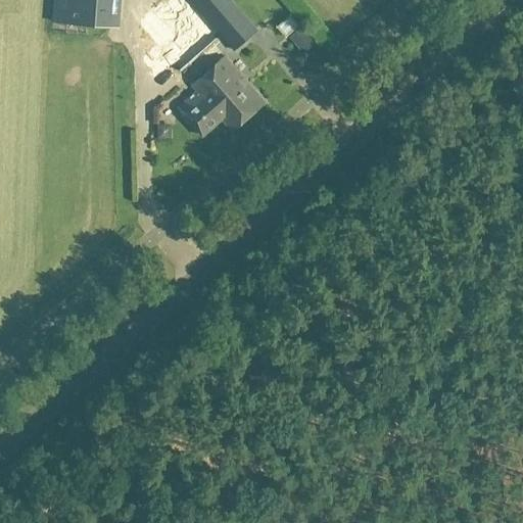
[(121,29),(122,0),(52,0),(51,24),(121,29)]
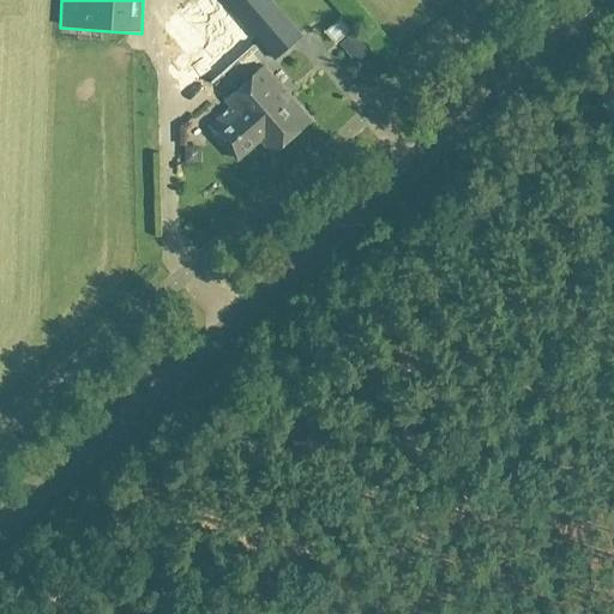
[(256,47),(215,0),(205,0),(167,34),(212,85),(256,47)]
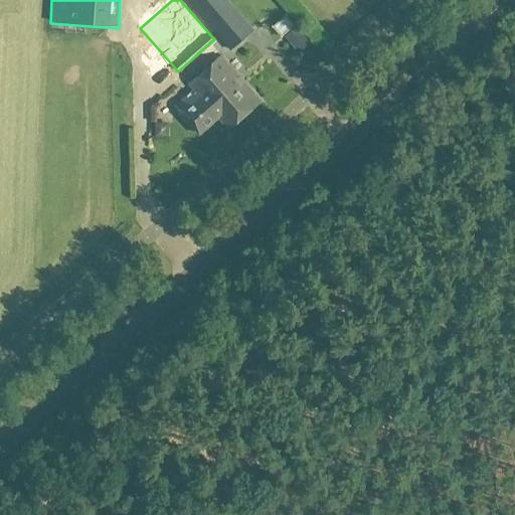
[(185,0),(216,37),(229,51),(253,30),(226,0),(185,0)]
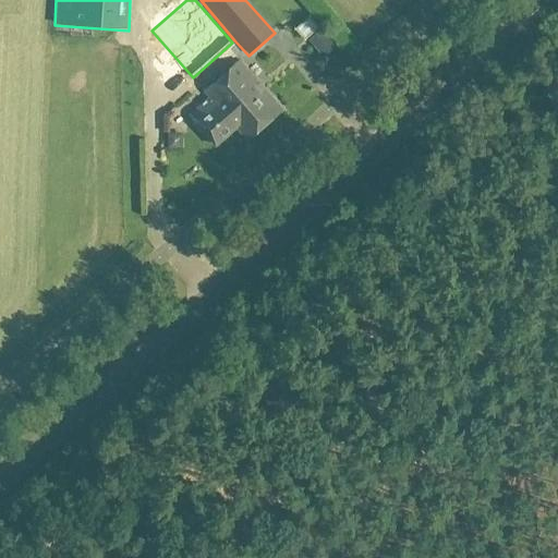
[(229,122),(235,130),(237,129),(249,142),(282,111),(240,62),(217,82),(227,92),(225,95),(238,109),(232,114),(235,117),(229,122)]
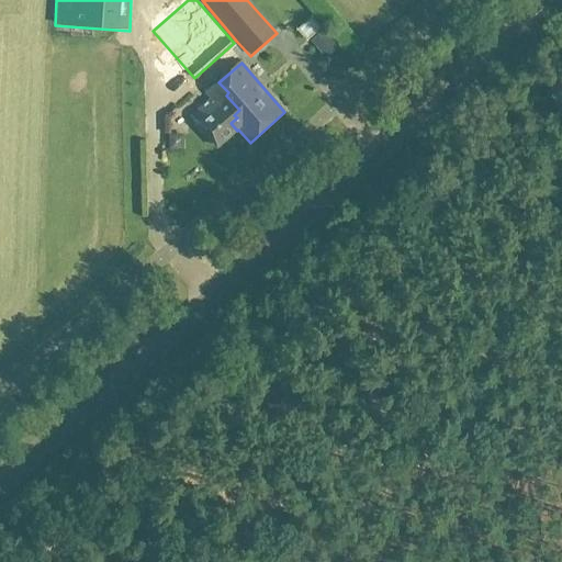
[(237,117),(234,115),(239,110),(226,96),(228,92),(218,82),(206,92),(212,99),(191,116),(218,147),(237,131),(231,123),(237,117)]
